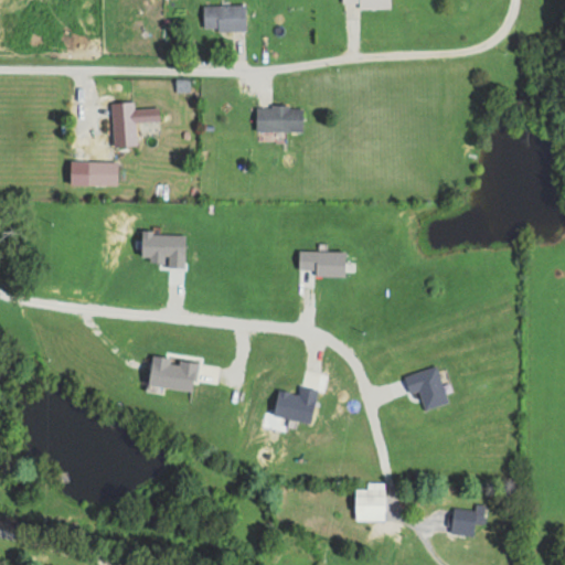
[(387,0),(339,0),(340,1),(359,1),(359,9),(388,8),(387,0)]
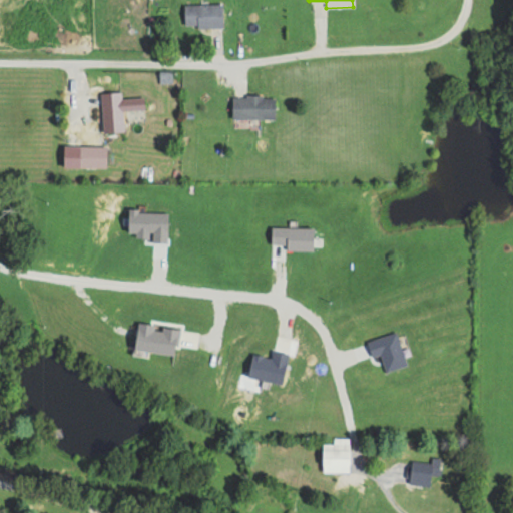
[(183,4),(183,28),(221,28),(221,4),(183,4)]
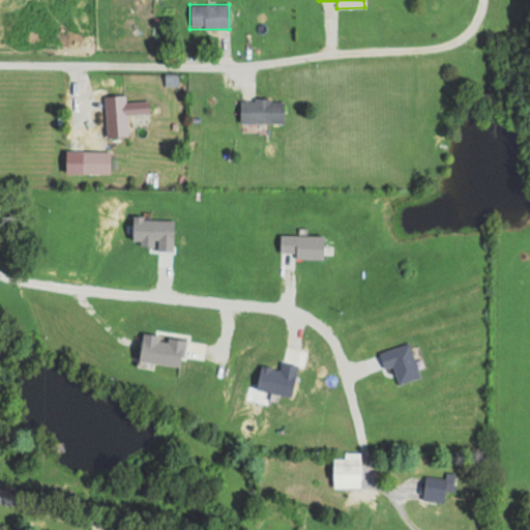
[(102,96),(105,137),(127,136),(126,115),(149,114),(148,100),(124,101),(124,95),(102,96)]
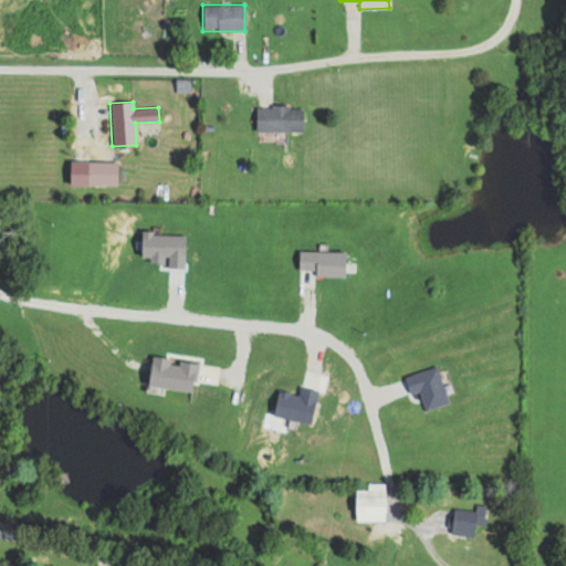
[(255,130),(302,130),(302,105),(255,105),(255,130)]
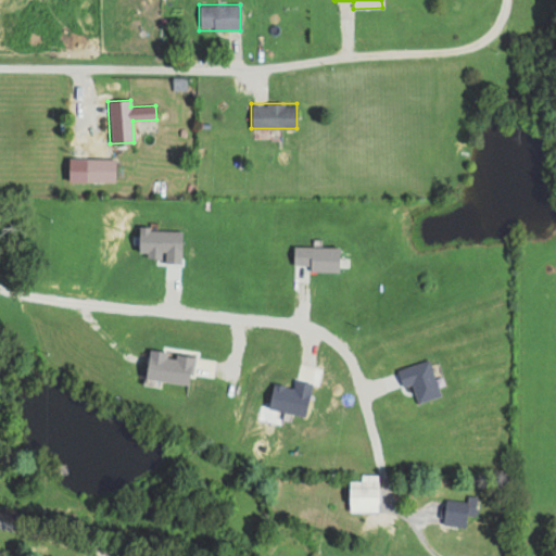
[(361,481),(348,481),(348,510),(378,510),(378,474),(361,474),(361,481)]
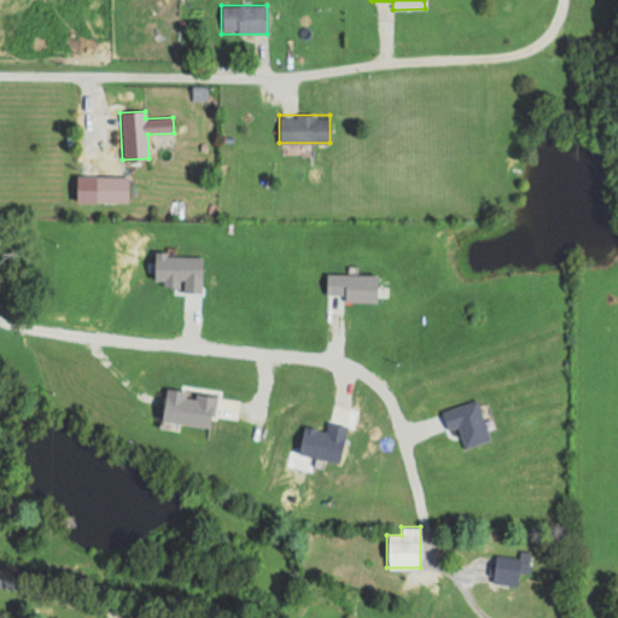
[(528,573),(531,552),(519,551),(518,558),(495,554),(490,582),(517,587),(519,571),(528,573)]
